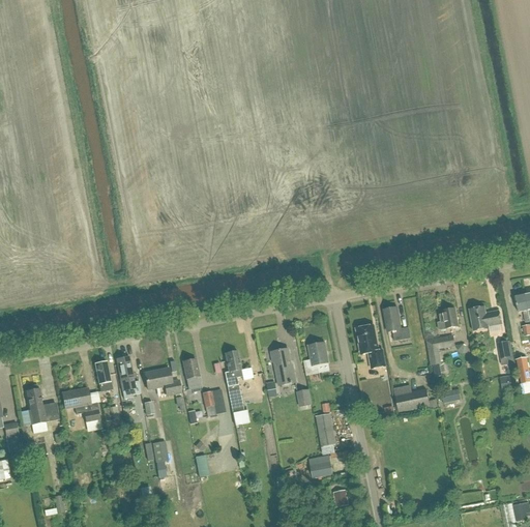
[(526,321),(529,319),(525,293),(516,295),(519,311),(523,310),(526,321)]
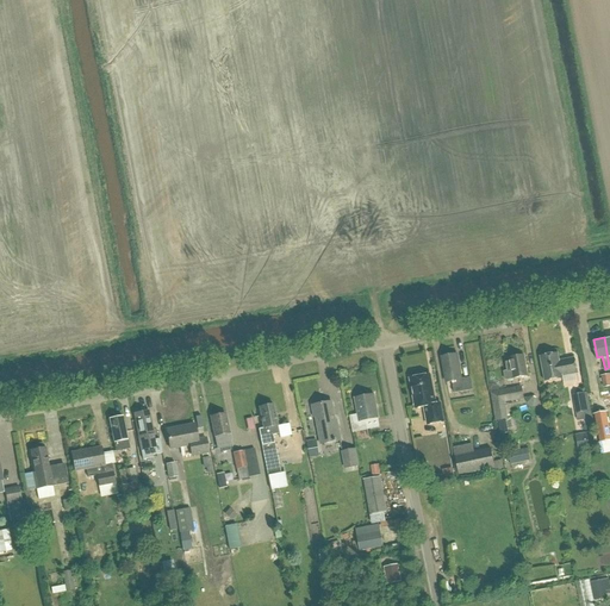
[(559,358),(558,351),(540,355),(545,379),(562,376),(562,374),(577,370),(574,356),(559,358)]
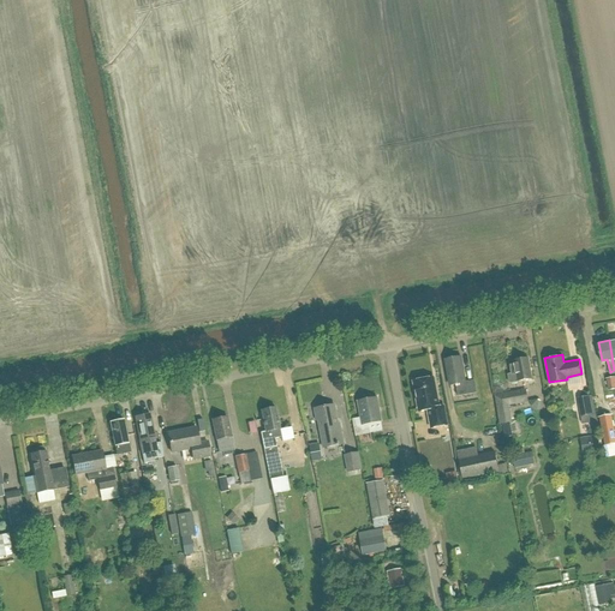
[(464,379),(459,355),(446,358),(451,383),(455,382),(458,394),(476,390),(475,378),(464,379)]
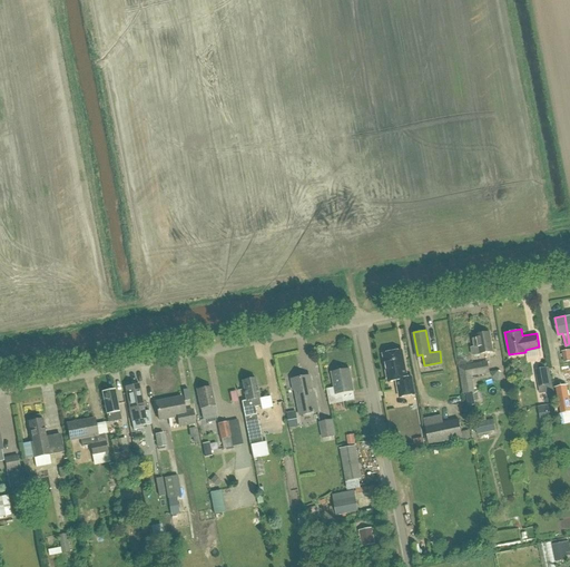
[(472,353),(480,352),(493,349),(489,330),(475,333),(477,335),(472,336),(474,344),(471,345),(472,353)]
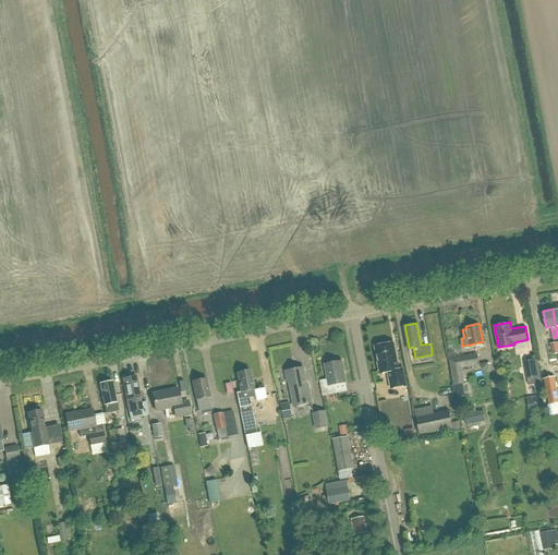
[(398,368),(392,341),(375,345),(380,372),(388,371),(391,387),(405,384),(402,368),(398,368)]
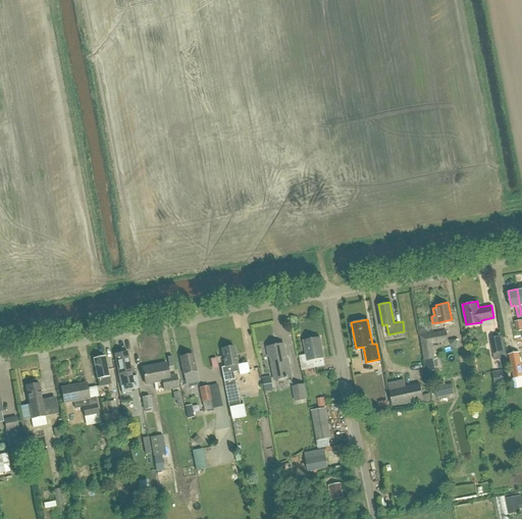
[(434,356),(434,353),(432,343),(448,340),(446,328),(429,331),(420,333),(424,358),(434,356)]
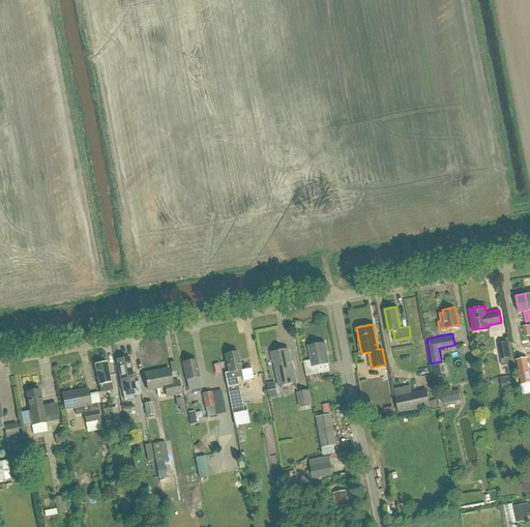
[(510,339),(498,341),(501,357),(512,355),(510,339)]
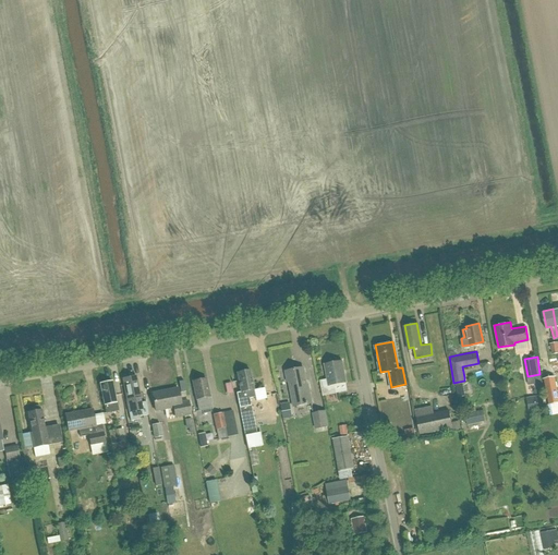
[(323,394),(336,391),(334,383),(346,381),(341,359),(325,362),(328,377),(319,378),(323,394)]
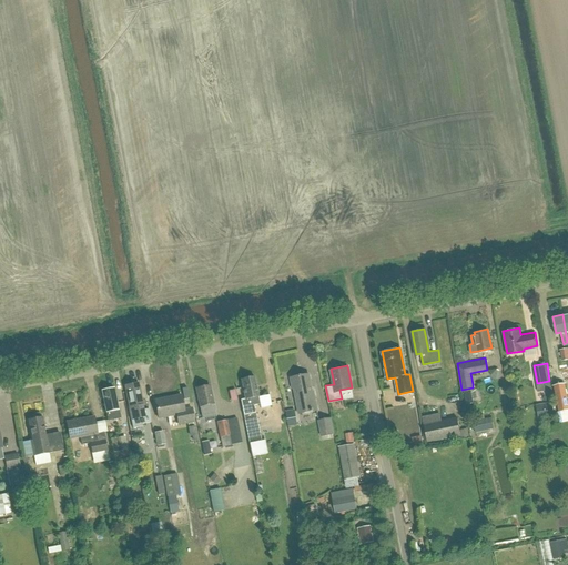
[(312,391),(308,373),(291,377),(292,386),(294,386),(298,412),(317,407),(314,390),(312,391)]
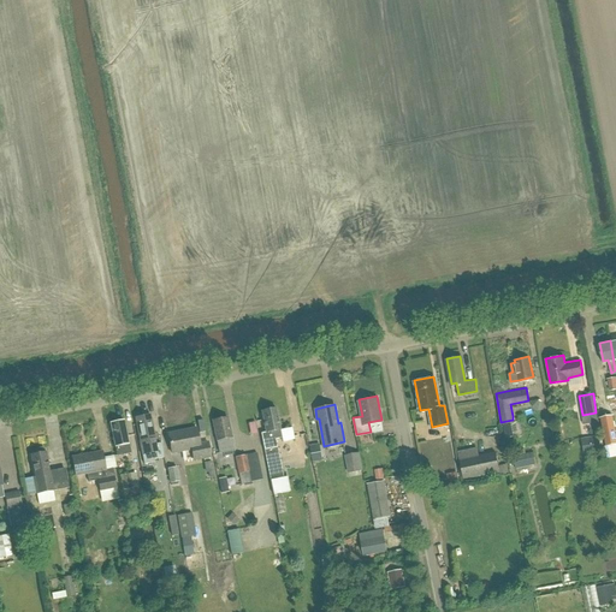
[(266,453),(278,451),(274,429),(280,428),(276,406),(261,409),(266,431),(262,432),(266,453)]
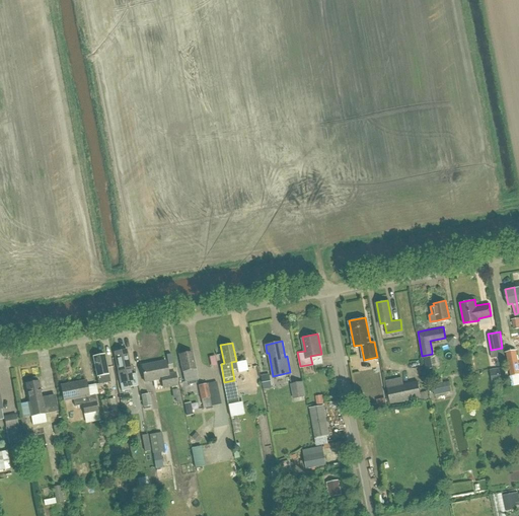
[(132,373),(131,369),(127,348),(115,351),(119,371),(118,371),(122,390),(131,388),(130,386),(139,384),(136,372),(132,373)]
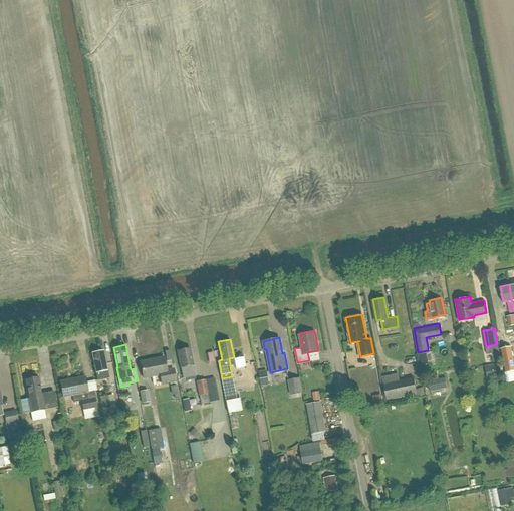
[(513,360),(511,345),(501,347),(506,371),(513,369),(513,360)]
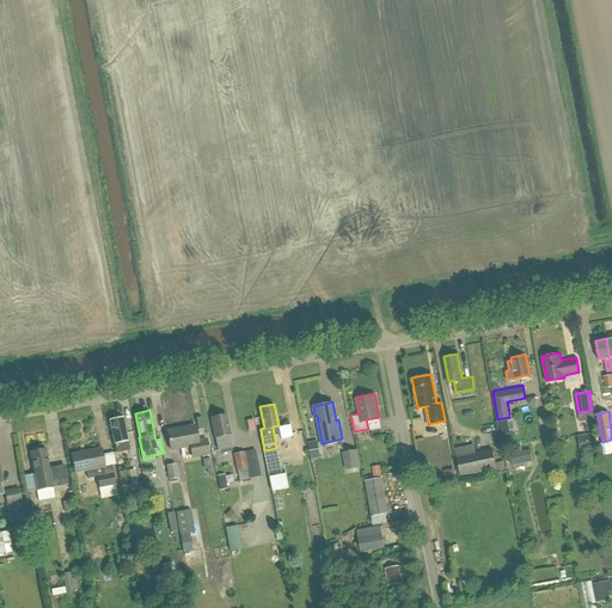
[(232,444),(230,433),(226,413),(212,416),(215,436),(216,436),(219,447),(232,444)]
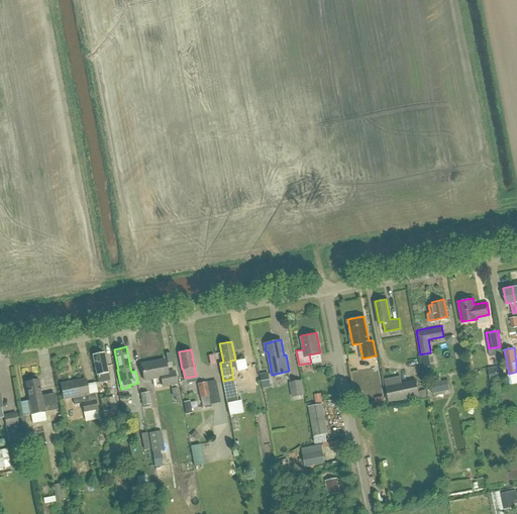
[(98,381),(109,379),(108,372),(104,351),(92,353),(98,381)]
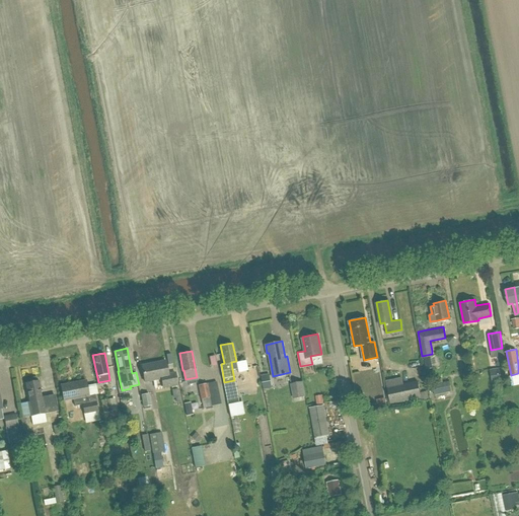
[(167,373),(165,359),(142,364),(145,380),(161,377),(163,385),(176,383),(174,371),(167,373)]
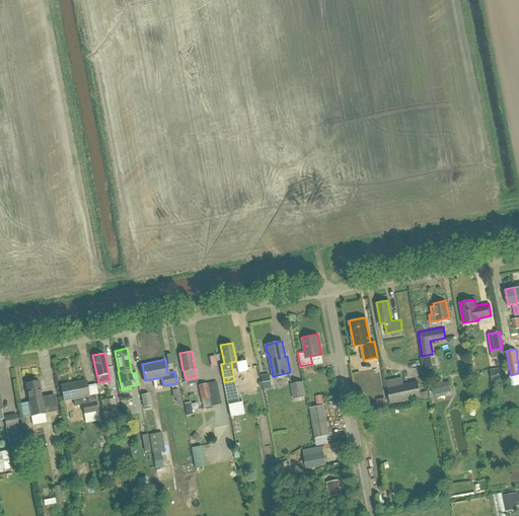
[(504,366),(496,367),(498,379),(506,378),(504,366)]
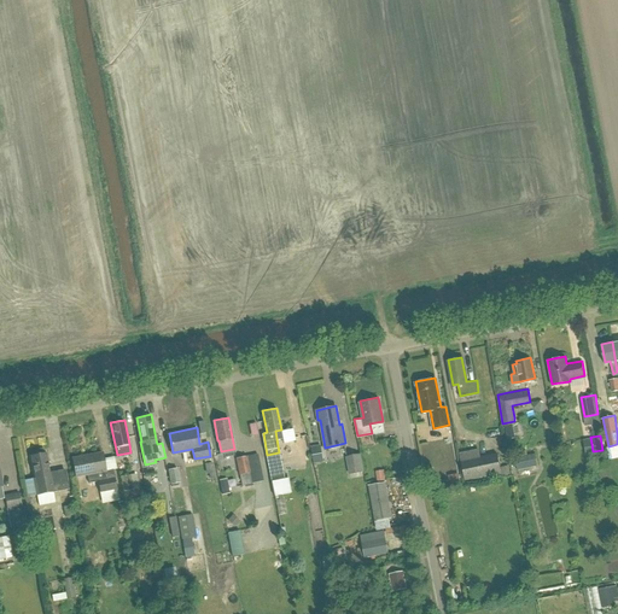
[(42,446),(39,448),(36,449),(38,454),(31,455),(35,477),(33,477),(24,478),(28,495),(36,493),(69,487),(65,469),(50,473),(46,452),(45,452),(44,448),(42,446)]
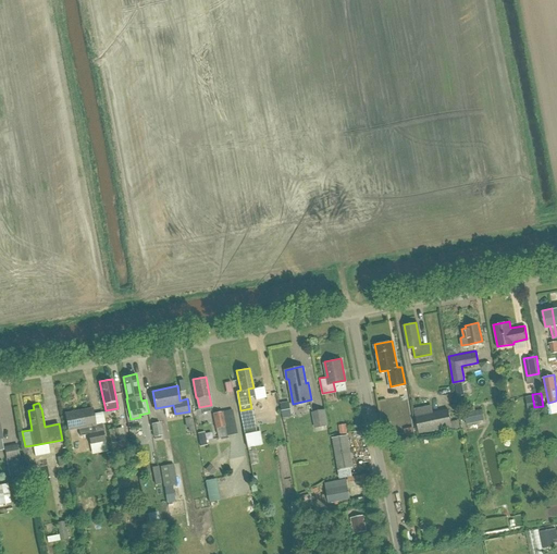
[(482,407),(478,408),(477,404),(469,405),(469,409),(465,410),(467,422),(485,418),(482,407)]
